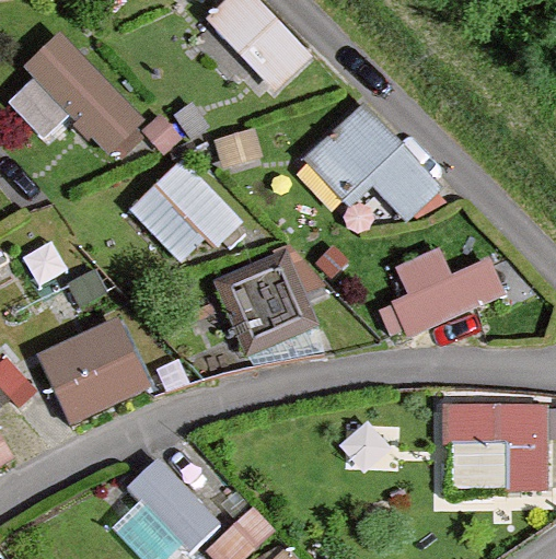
[(308,51),(253,0),(221,0),(199,23),(270,91),(308,51)]
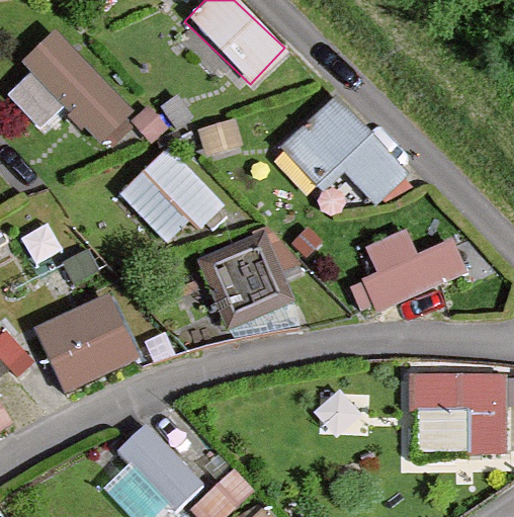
[(127,107),(51,31),(16,67),(93,143),(127,107)]
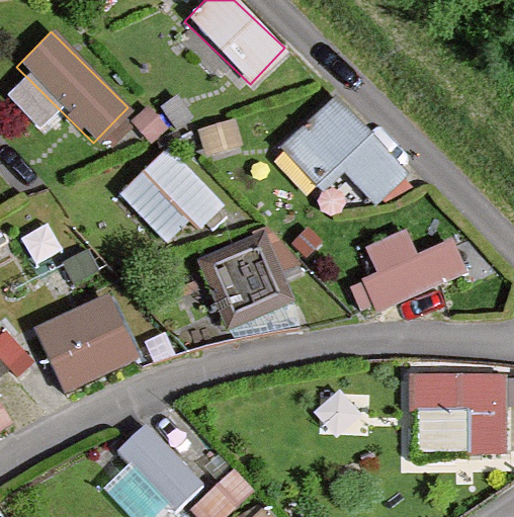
[(405,171),(333,100),(283,151),(356,221),(405,171)]
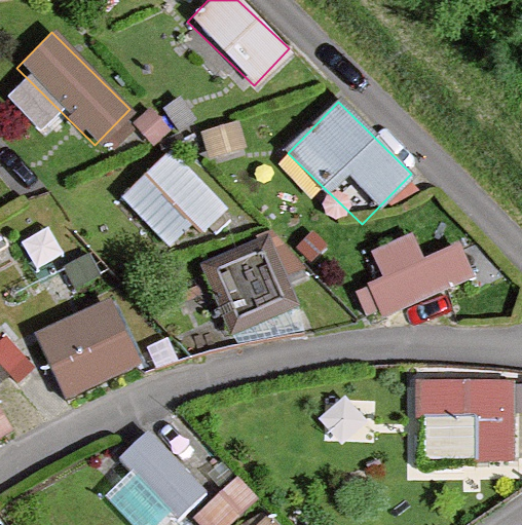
[(228,205),(175,153),(126,202),(181,255),(228,205)]
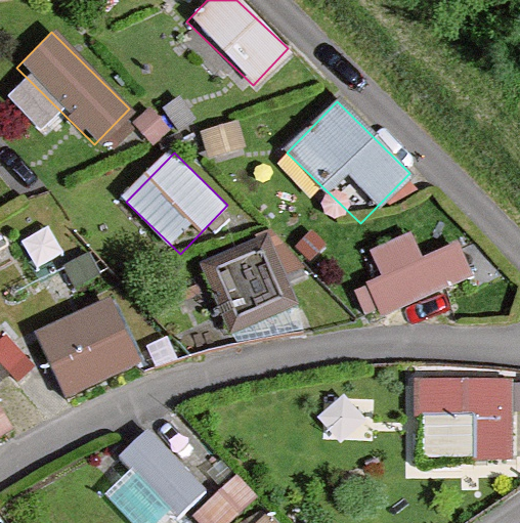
[(380,273),(353,286),(373,325),(478,274),(460,235),(423,253),(412,230),(369,251),(380,273)]
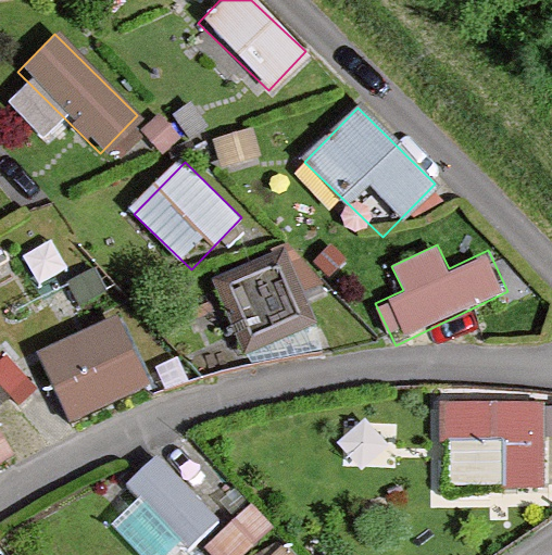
[(290,253),(216,285),(247,357),(321,327),(290,253)]
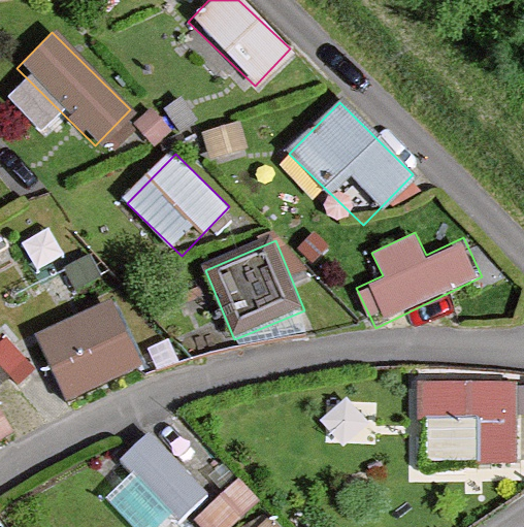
[(104,299),(32,335),(65,400),(137,364),(104,299)]
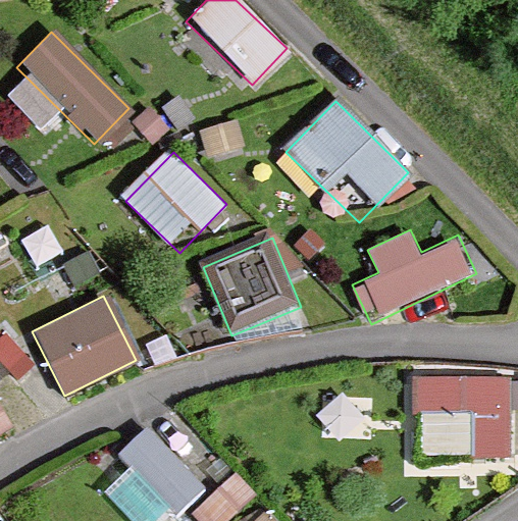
[(514,382),(419,382),(419,462),(515,461),(514,382)]
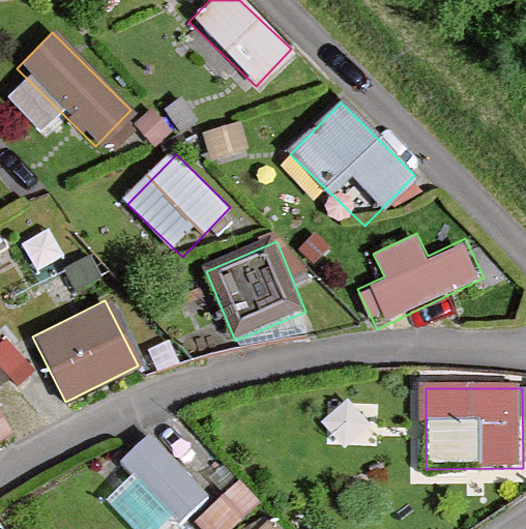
[(0,435),(10,429),(0,412),(0,435)]
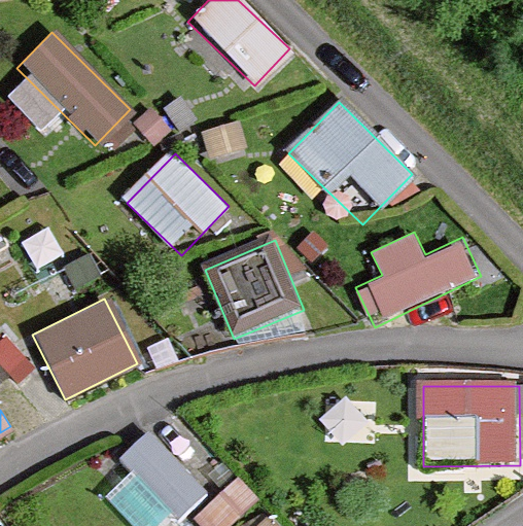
[(153,435),(113,471),(162,525),(179,525),(210,498),(153,435)]
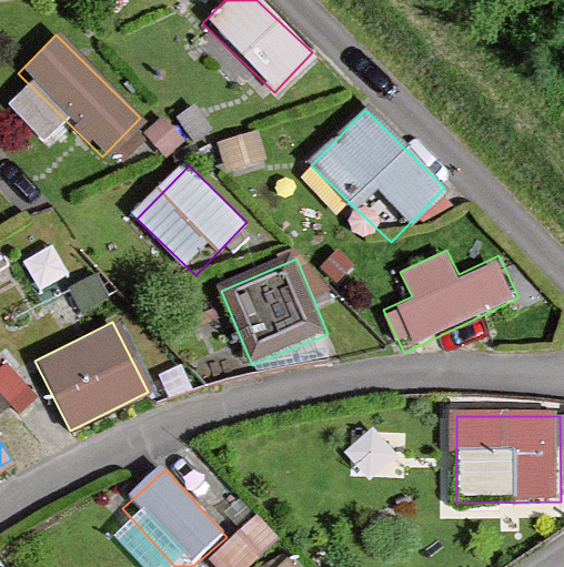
[(218,548),(234,566),(248,566),(290,530),(267,504),(218,548)]
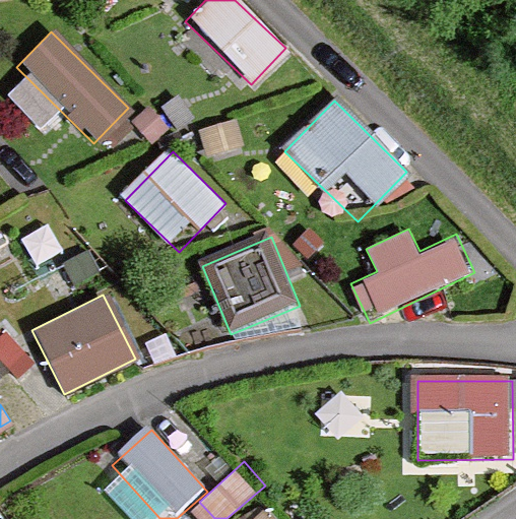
[(275,518),(266,508),(253,518),(275,518)]
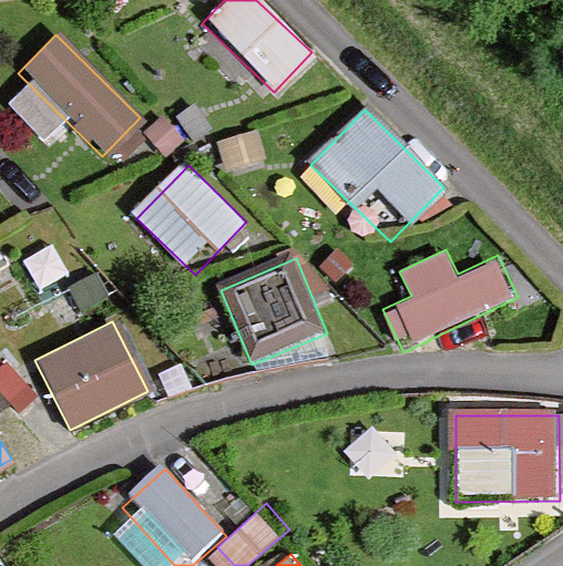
All buildings are outlined.
